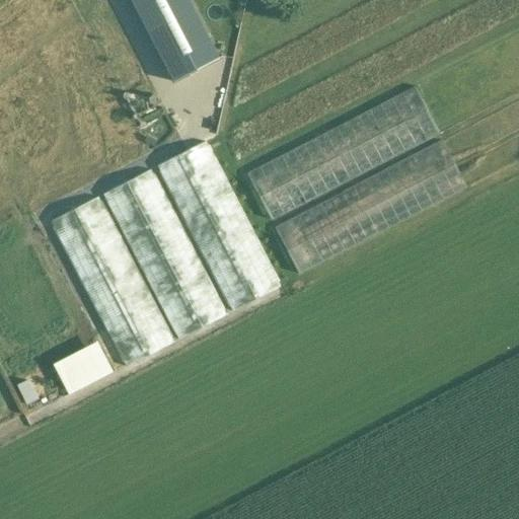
[(219,56),(190,0),(131,0),(146,28),(146,27),(174,82),(219,59),(219,56)]
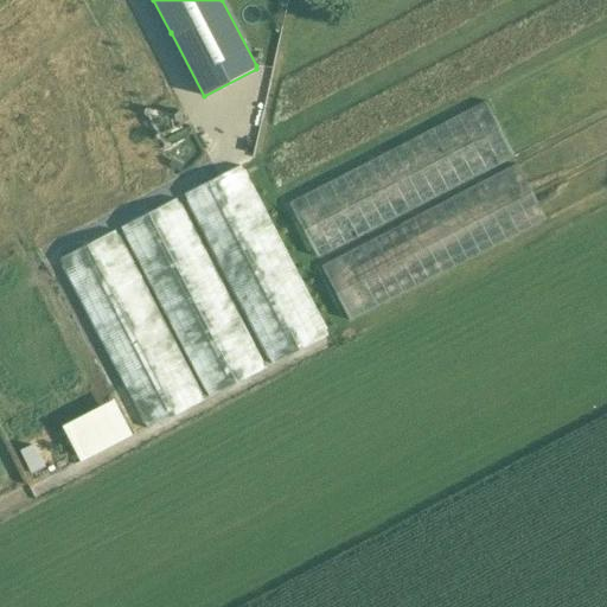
[(486,102),(289,204),(318,260),(515,158),(486,102)]
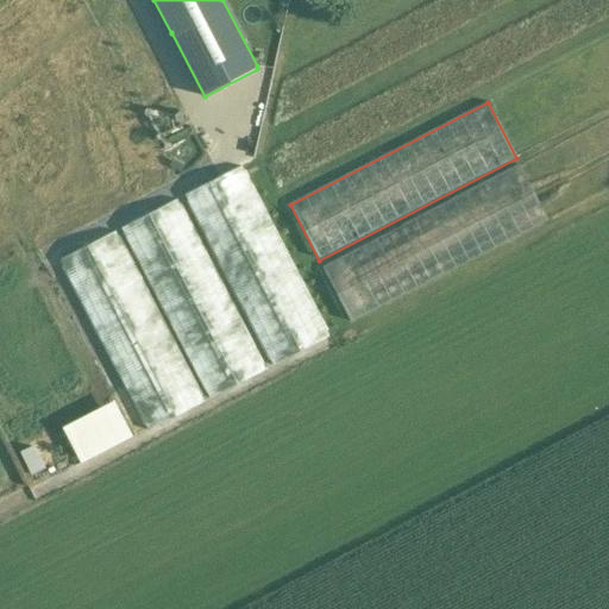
[(520,165),(322,268),(351,324),(548,221),(520,165)]
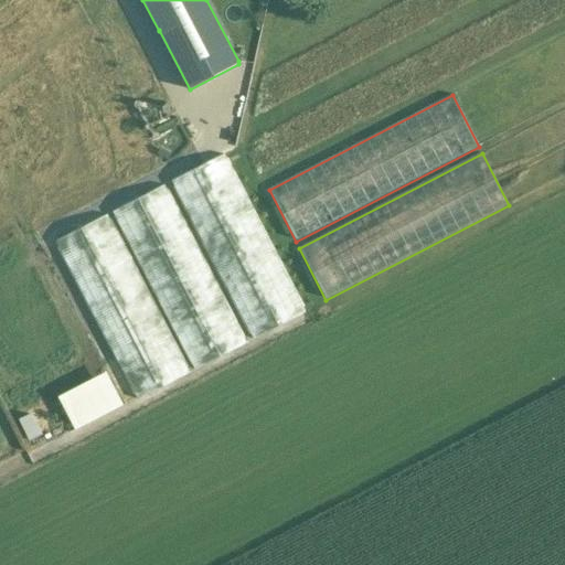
[(306,313),(223,155),(172,181),(254,340),(306,313)]
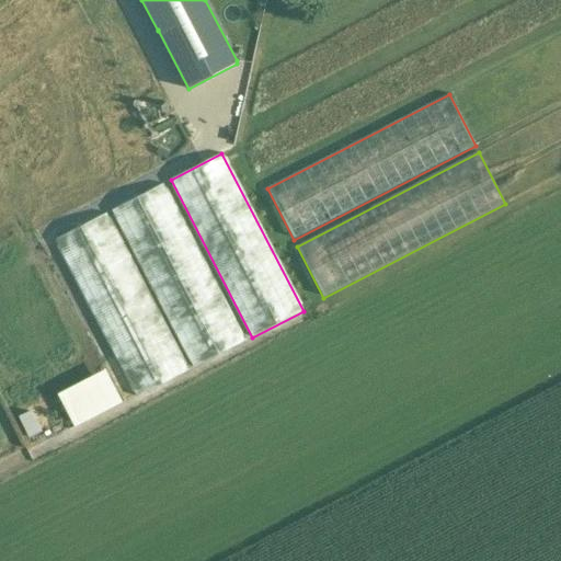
[(245,342),(163,184),(112,210),(194,368),(245,342)]
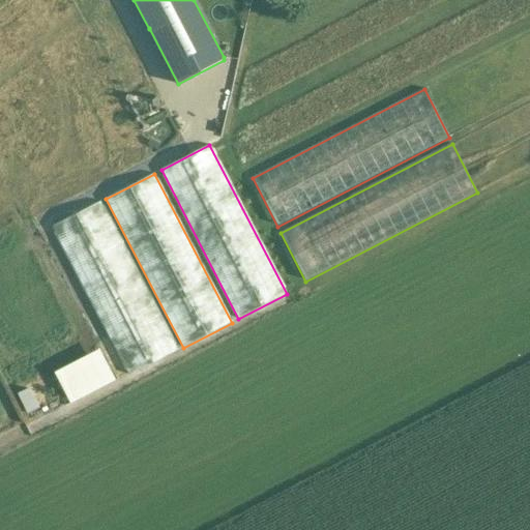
[(178,350),(100,202),(52,227),(129,375),(178,350)]
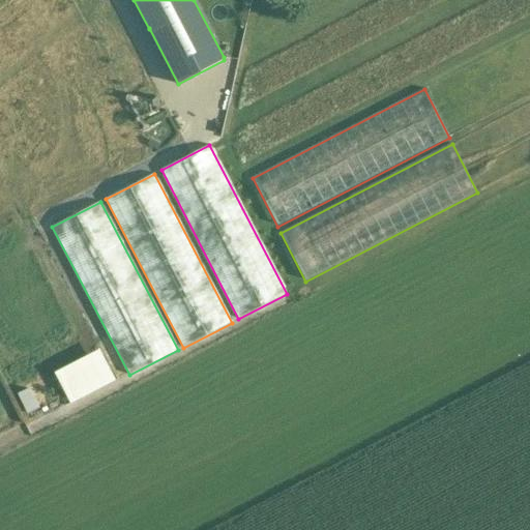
[(71,400),(119,380),(106,348),(58,369),(71,400)]
